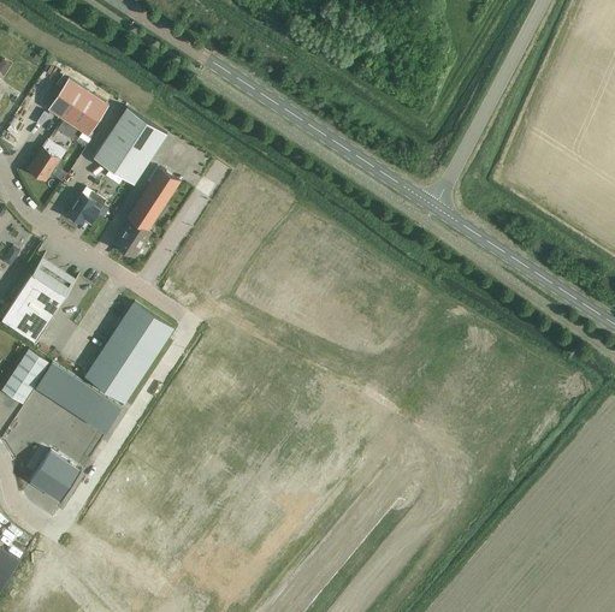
[(195,36),(195,47),(205,47),(206,36),(195,36)]
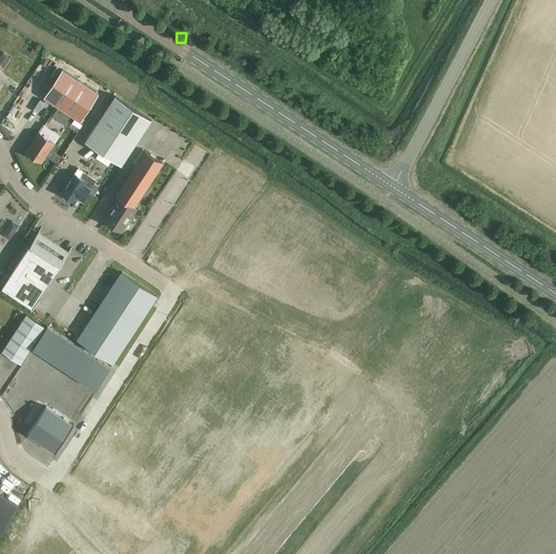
[(8,60),(16,63),(20,53),(11,50),(8,60)]
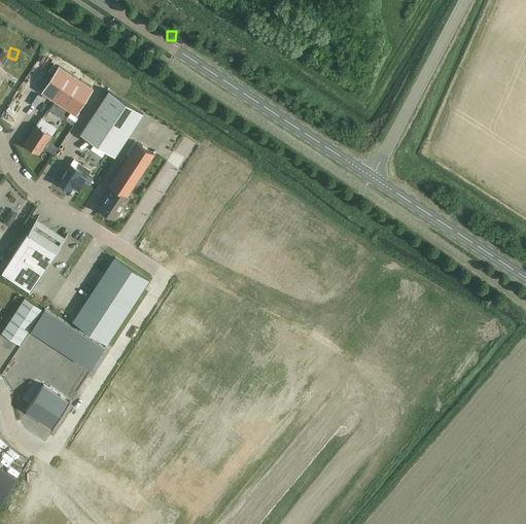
[(58,69),(40,95),(75,117),(92,92),(58,69)]
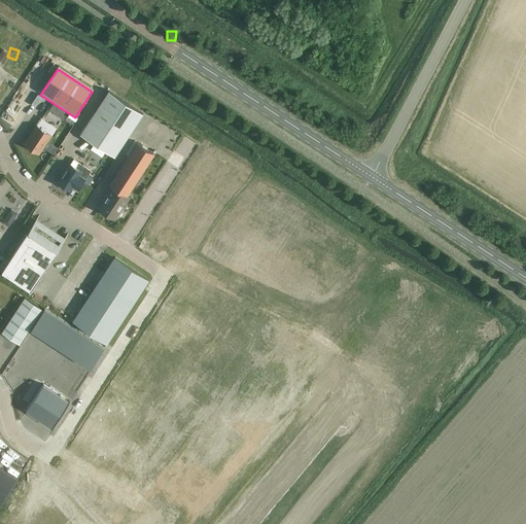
[(79,136),(113,159),(142,116),(107,94),(79,136)]
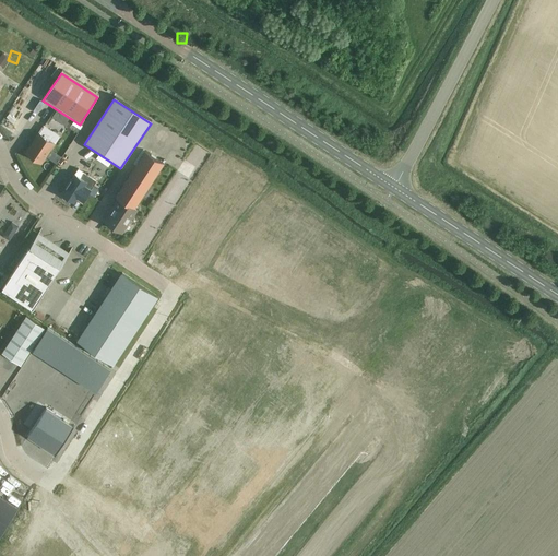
[(40,166),(59,138),(43,128),(25,156),(40,166)]
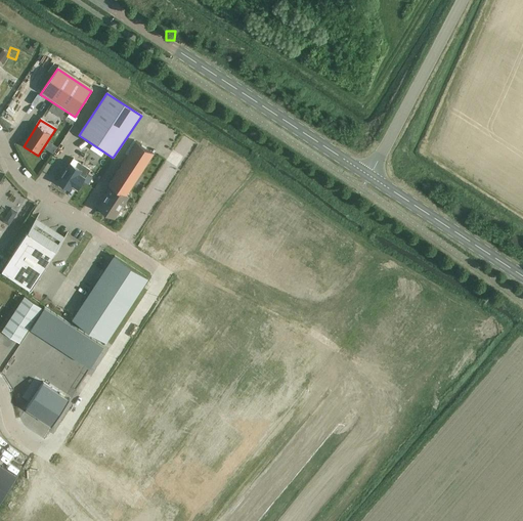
[(97,210),(114,220),(127,200),(125,199),(153,156),(135,144),(107,187),(111,189),(97,210)]
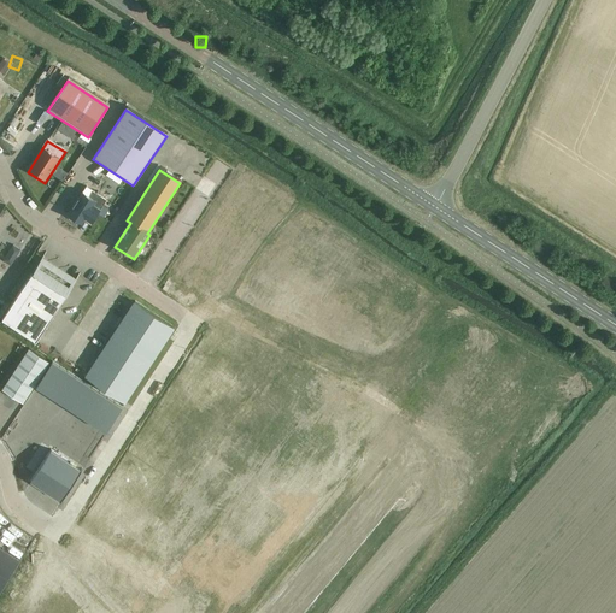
[(115,178),(111,183),(125,192),(129,187),(115,178)]
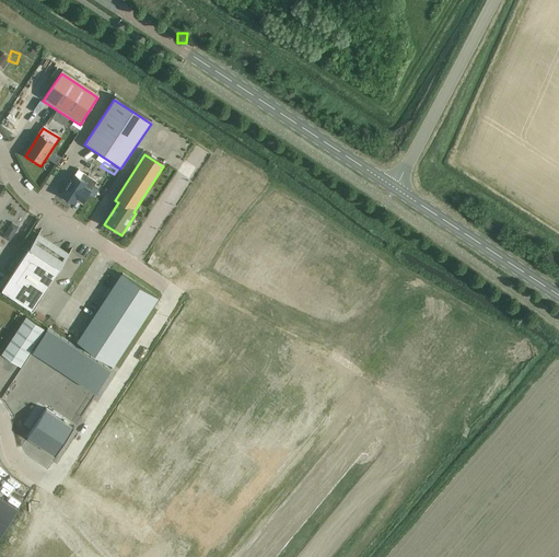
[(77,172),(60,197),(62,199),(62,201),(68,205),(71,204),(72,206),(76,201),(81,205),(95,184),(77,172)]
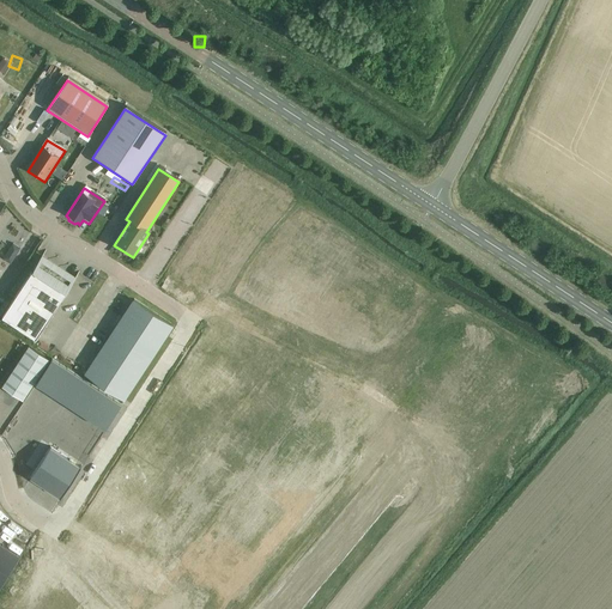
[(60,303),(60,304),(78,275),(78,274),(72,282),(40,261),(44,254),(44,253),(1,320),(35,341),(60,303)]
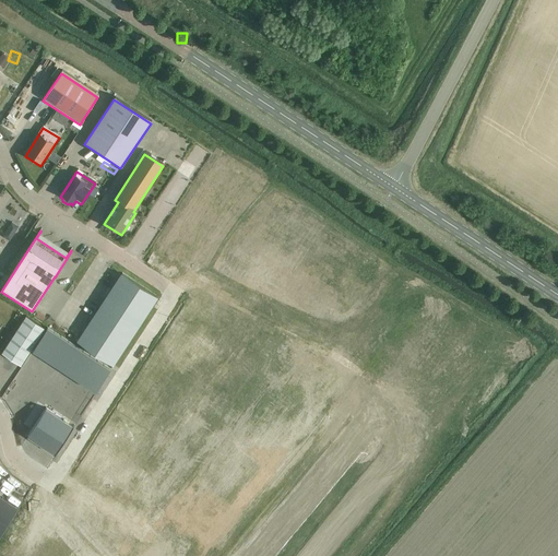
[(156,299),(121,276),(76,344),(111,367),(156,299)]
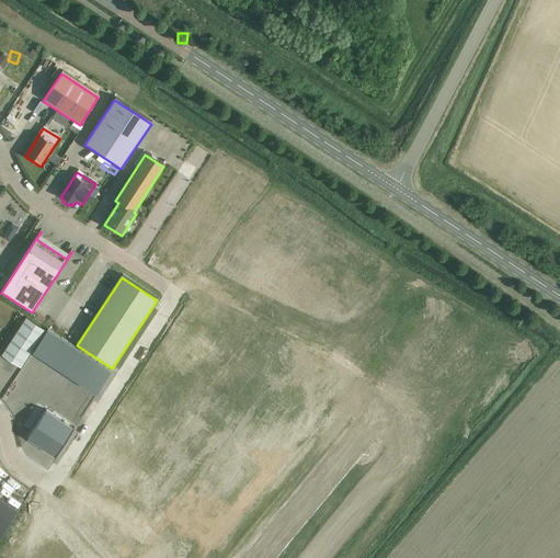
[(20,369),(44,332),(25,320),(1,356),(20,369)]
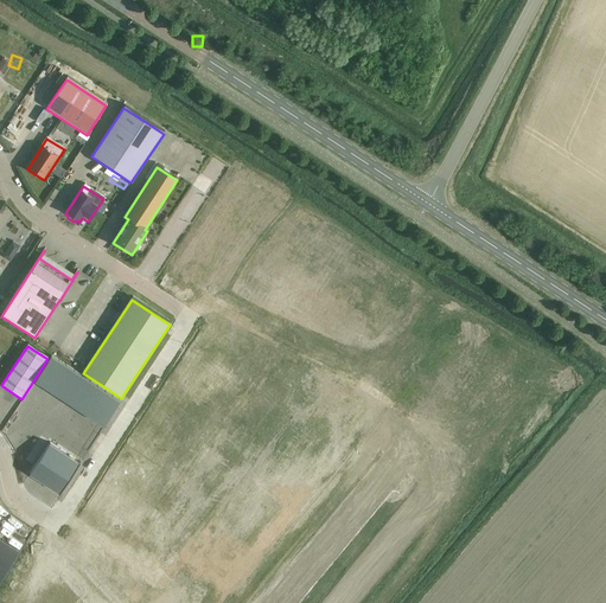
[(49,444),(29,475),(59,494),(80,464),(49,444)]
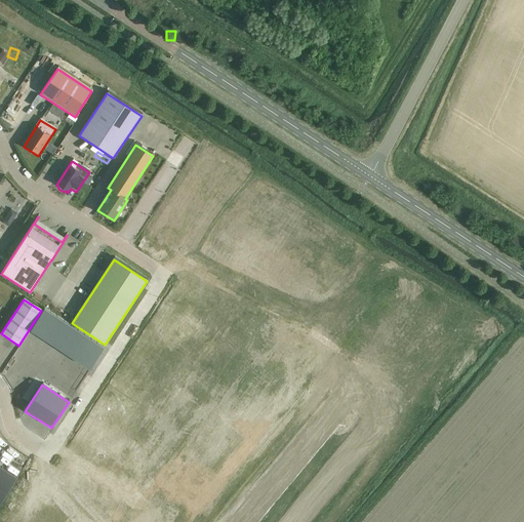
[(0,504),(16,479),(0,469),(0,504)]
